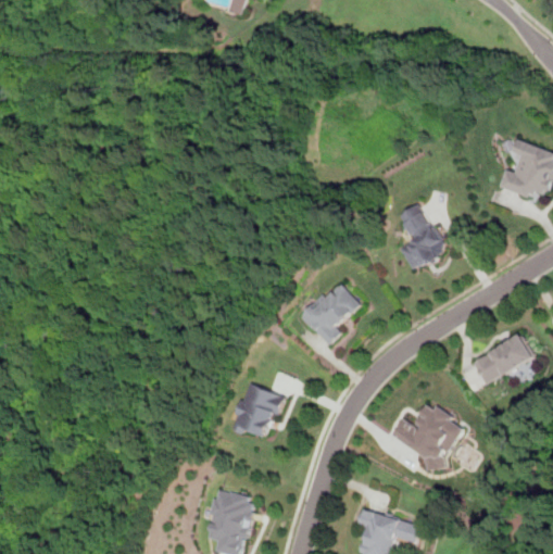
[(233,0),(230,11),(244,14),(248,0),(233,0)]
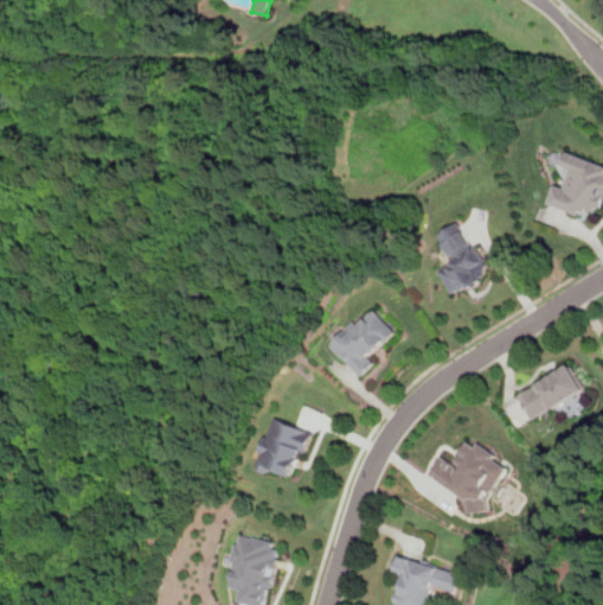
[(584,216),(585,211),(594,215),(595,211),(600,212),(602,202),(602,165),(566,153),(560,167),(571,171),(565,188),(553,184),(545,207),(577,218),(579,214),(584,216)]
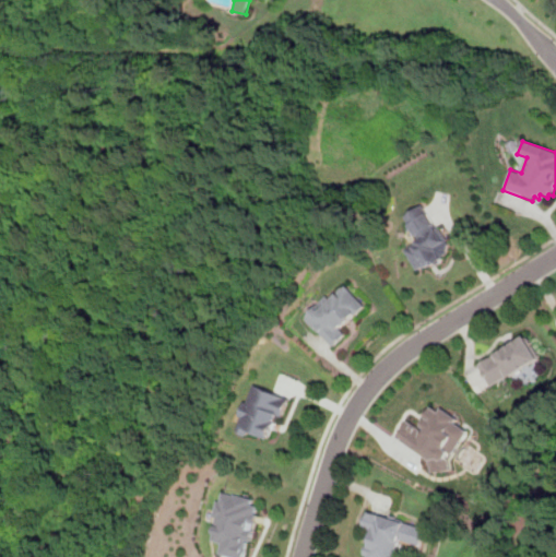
[(449,247),(424,205),(403,218),(417,241),(401,250),(415,273),(446,255),(444,250),(449,247)]
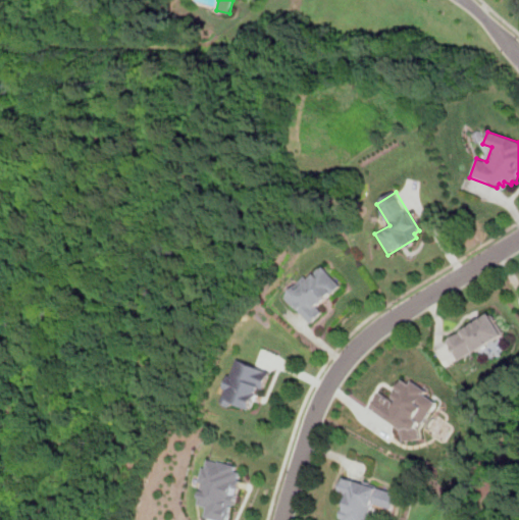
[(281,298),(308,325),(320,314),(314,308),(339,284),(319,264),(294,290),(293,288),(281,298)]
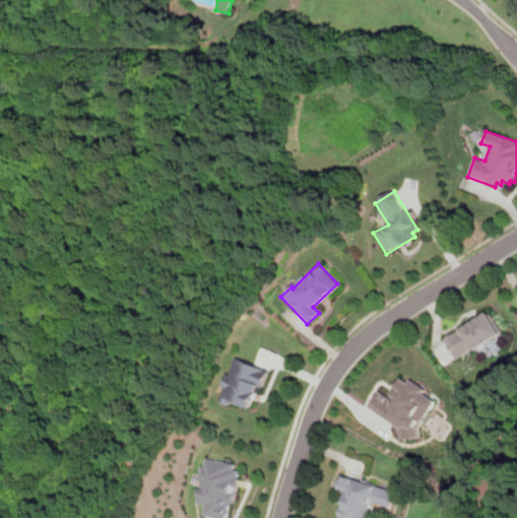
[(502,333),(488,311),(443,340),(457,363),(502,333)]
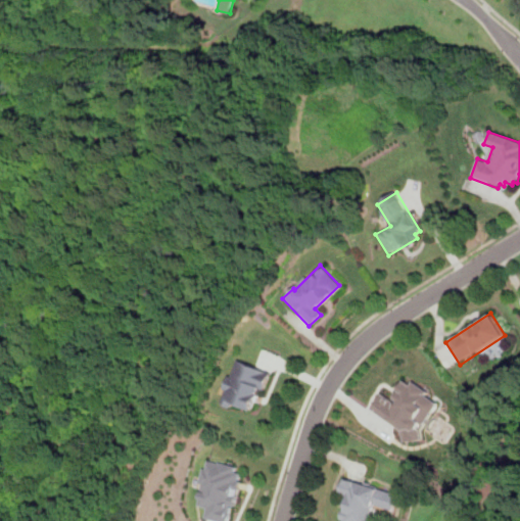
[(217,405),(229,410),(231,405),(248,412),(256,390),(262,392),(269,376),(234,362),(217,405)]
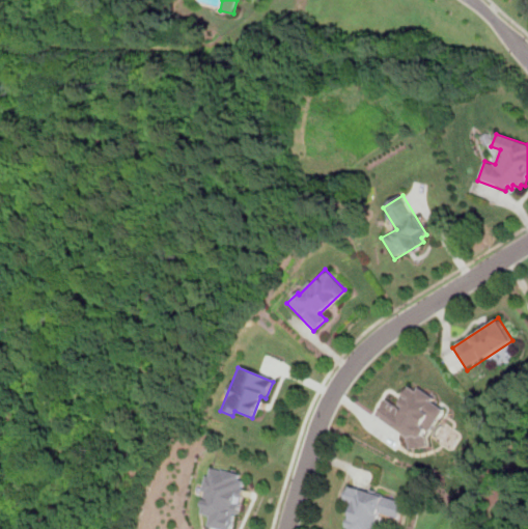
[(425,432),(422,437),(425,438),(426,448),(409,451),(406,436),(376,416),(384,401),(394,407),(406,388),(415,393),(417,390),(432,399),(431,404),(441,411),(442,414),(429,434),(425,432)]
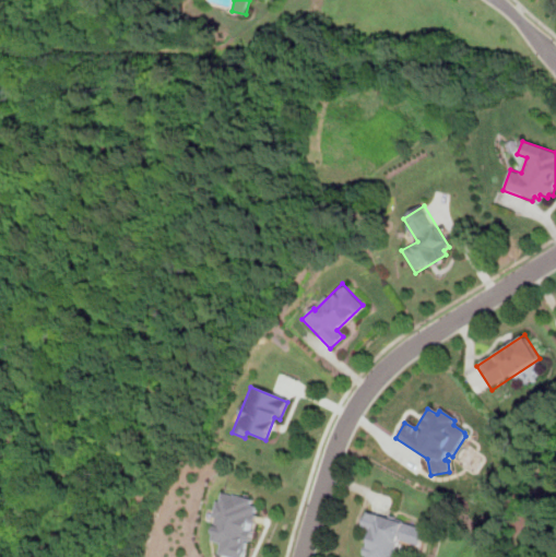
[(214,520),(209,519),(213,502),(219,504),(221,493),(250,501),(249,507),(256,508),(244,552),(243,556),(215,556),(219,545),(209,543),(211,535),(210,535),(214,520)]
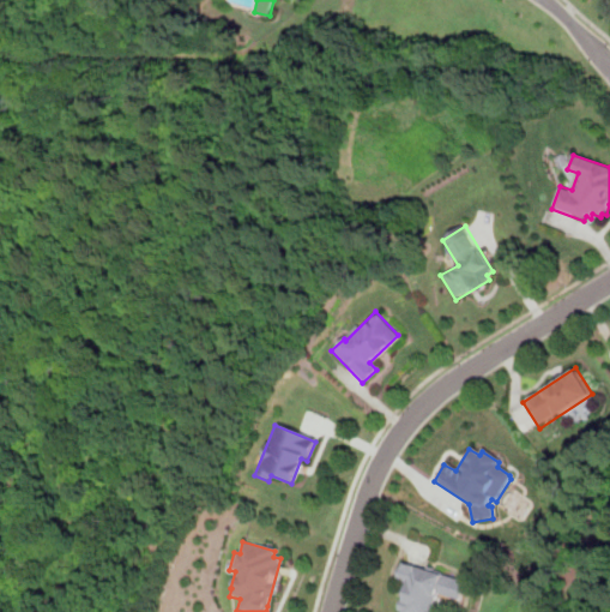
[(438,611),(433,610),(436,595),(460,601),(465,582),(402,564),(397,582),(408,586),(399,611),(438,611)]
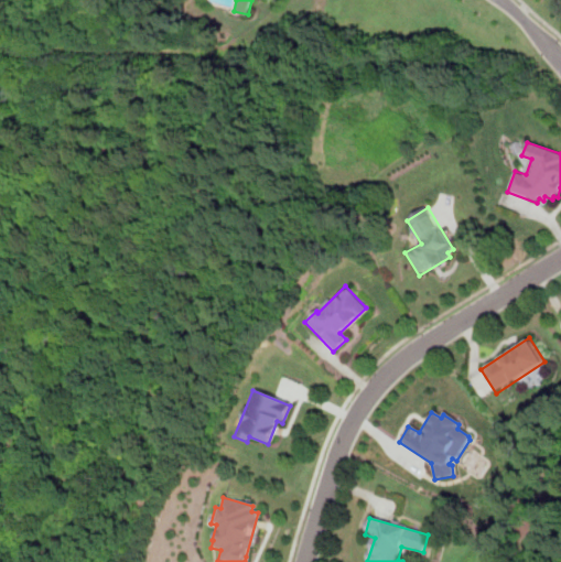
All buildings are outlined.
